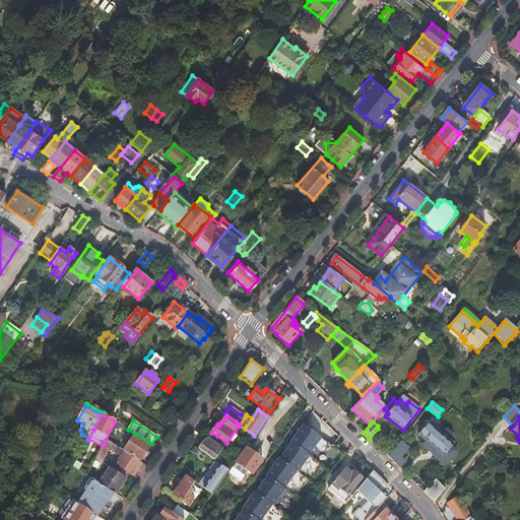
[(304,425),(290,443),(291,444),(310,455),(322,438),(304,425)]
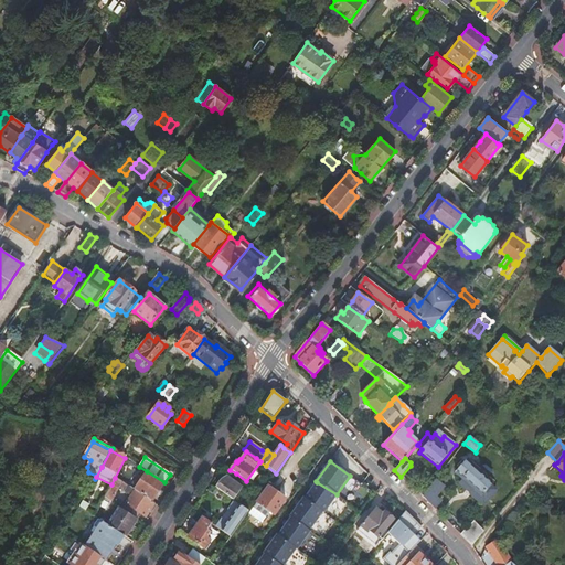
[(489,502),(494,494),(493,493),(496,491),(491,487),(492,486),(490,482),(492,481),(491,472),(484,467),(478,468),(470,461),(468,465),(466,461),(455,473),(464,480),(459,484),(470,494),(469,496),(478,502),(479,501),(483,505),(487,501),(489,502)]
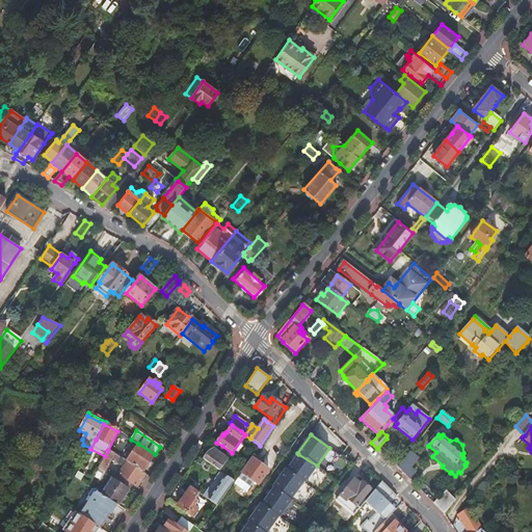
[(142,473),(155,454),(138,444),(132,454),(127,461),(128,463),(142,473)]
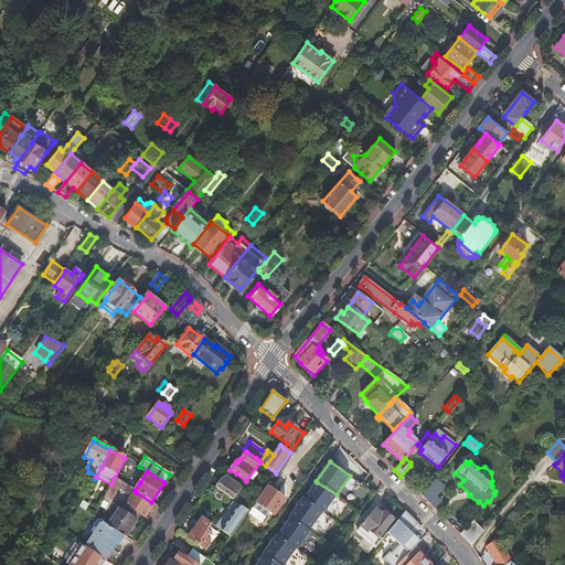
[(223,478),(216,486),(234,498),(242,486),(227,476),(224,476),(223,478)]
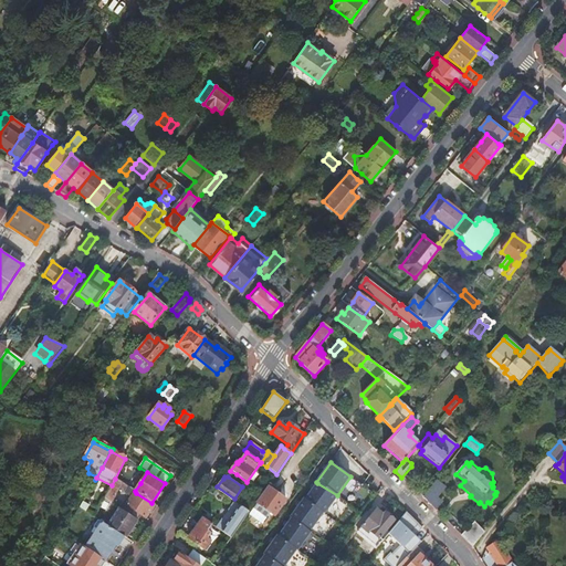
[(128,486),(115,479),(112,485),(104,499),(108,501),(111,503),(119,489),(125,492),(128,486)]
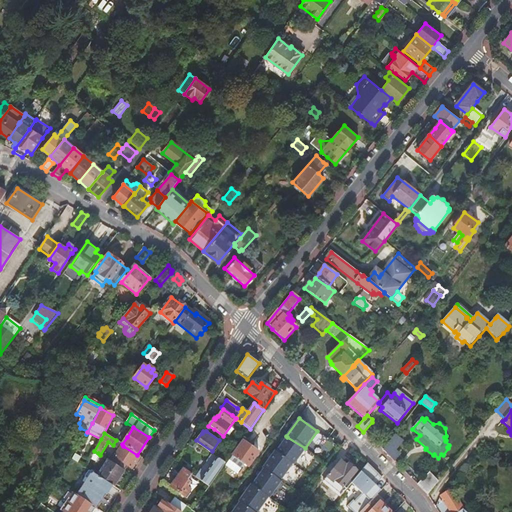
[(382,450),(394,462),(398,457),(393,454),(402,441),(394,435),(382,450)]
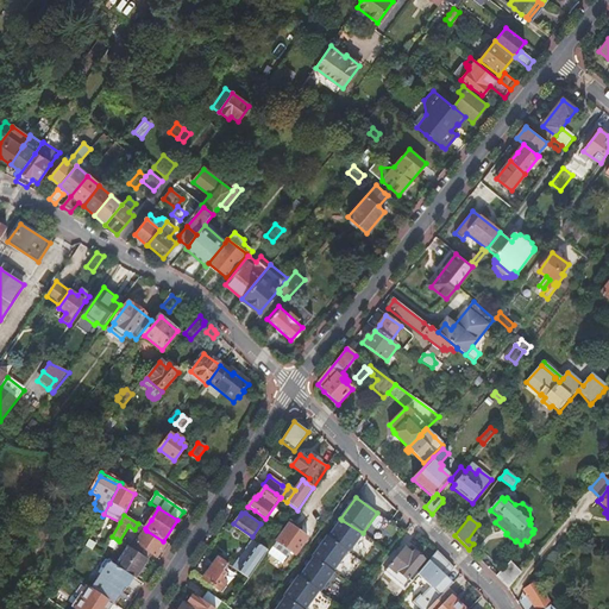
[(349,554),(363,534),(363,533),(341,520),(328,538),(347,553),(349,554)]
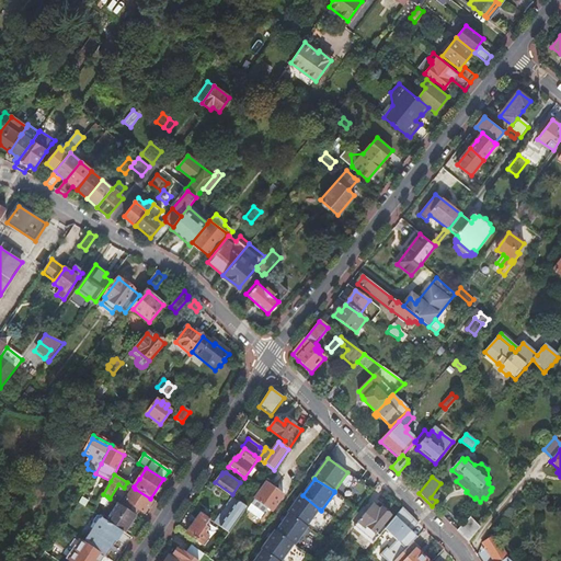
[(265,483),(266,484),(254,500),(267,508),(272,512),(283,496),(274,490),(276,487),(267,480),(265,483)]
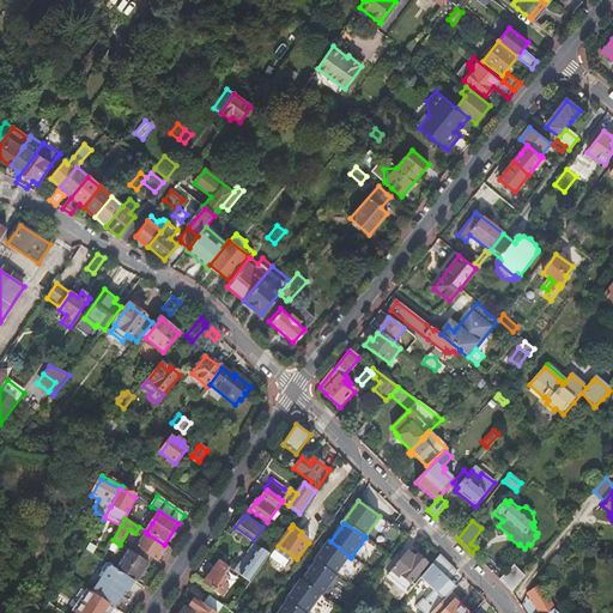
[(284,535),(289,529),(280,525),(278,529),(284,535)]
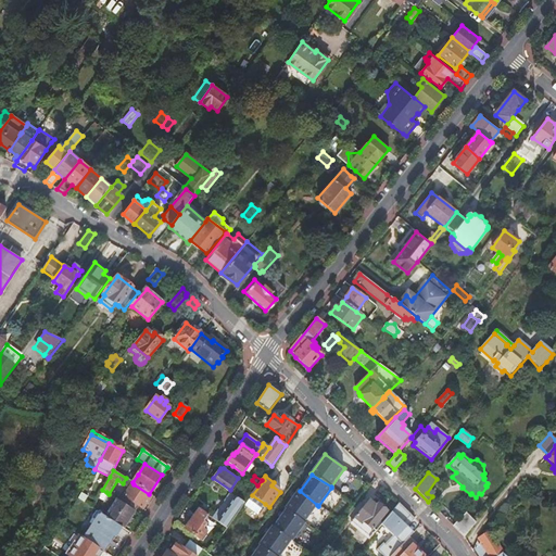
[(141,508),(150,495),(149,494),(134,484),(130,490),(129,489),(125,494),(123,493),(122,495),(124,497),(121,502),(135,512),(138,507),(141,508)]
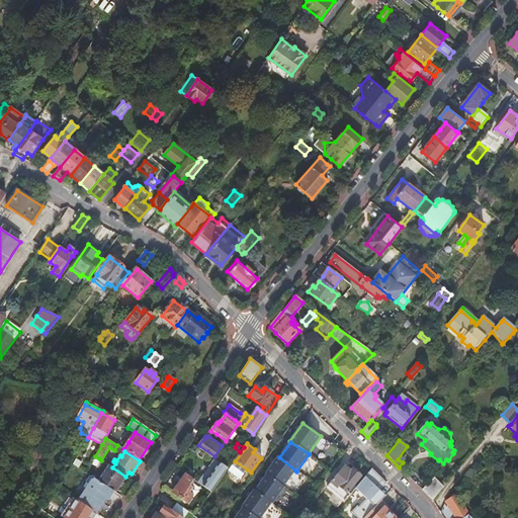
[(99,458),(95,456),(86,475),(90,477),(99,458)]
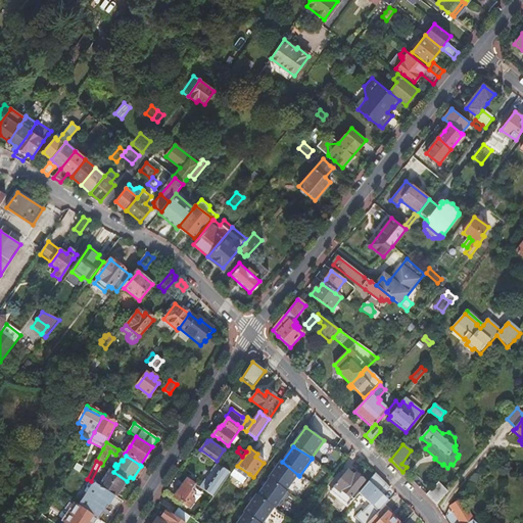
[(281,462),(268,479),(269,479),(286,492),(298,475),(282,462),(281,462)]
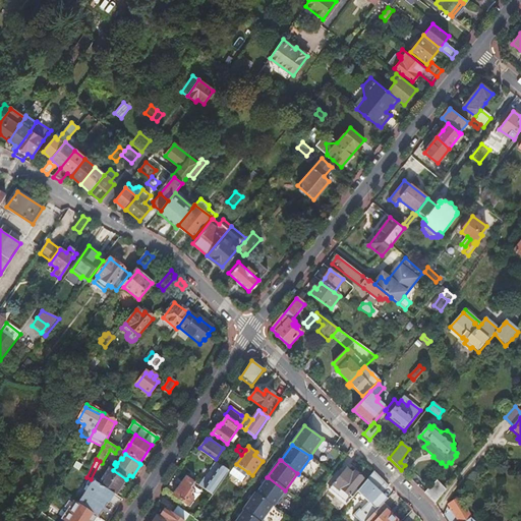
[(221,484),(229,472),(215,462),(206,476),(208,477),(211,479),(212,478),(221,484)]
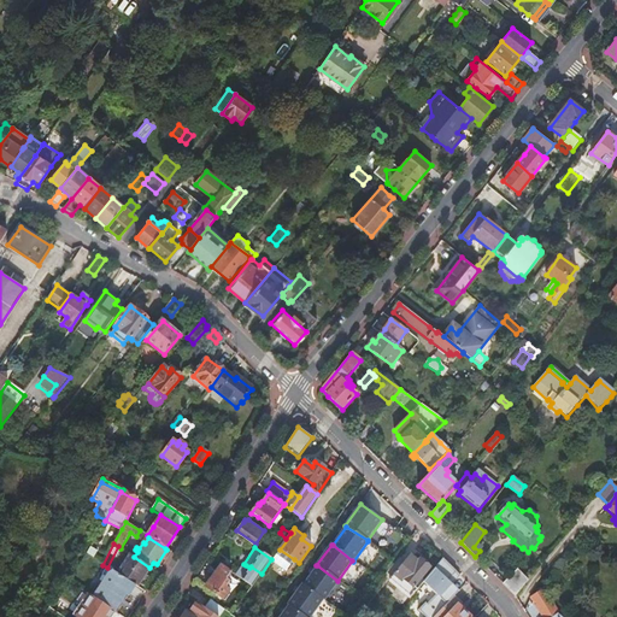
[(288,566),(294,559),(280,550),(280,548),(274,556),(288,566)]
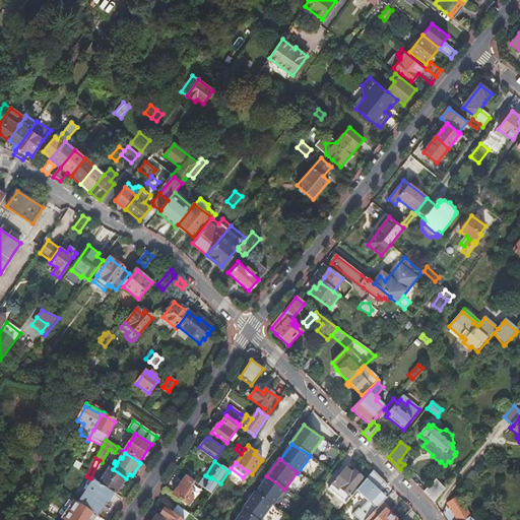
[(116,495),(126,478),(113,469),(110,467),(99,484),(114,494),(116,495)]
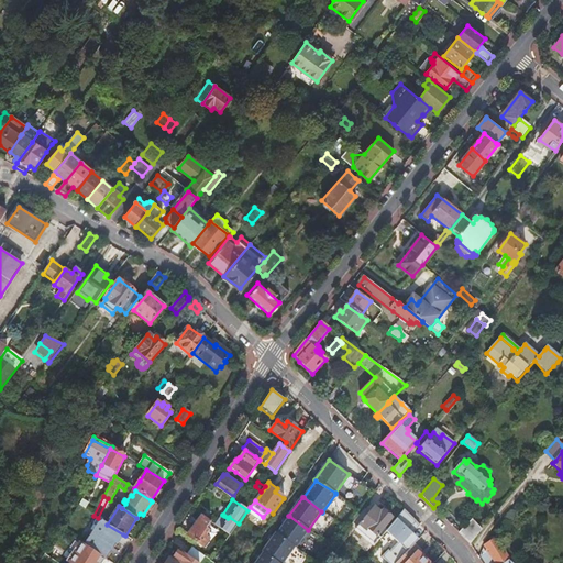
[(375,547),(381,539),(378,536),(392,519),(393,518),(384,510),(382,514),(374,508),(355,530),(375,547)]
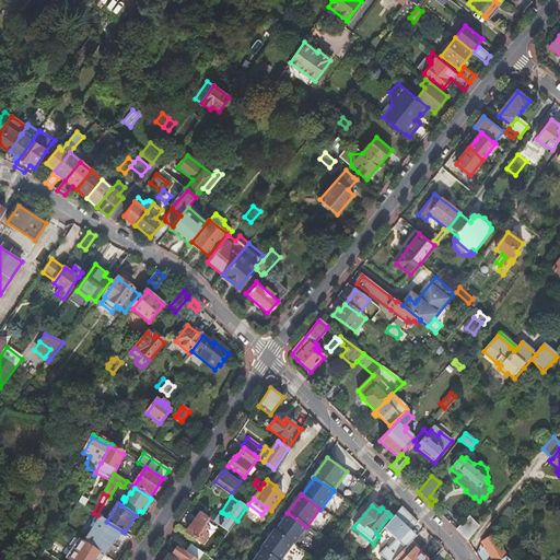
[(418,524),(403,508),(393,520),(384,529),(396,540),(388,549),(386,548),(380,555),(385,559),(395,559),(411,544),(413,541),(417,537),(410,532),(418,524)]
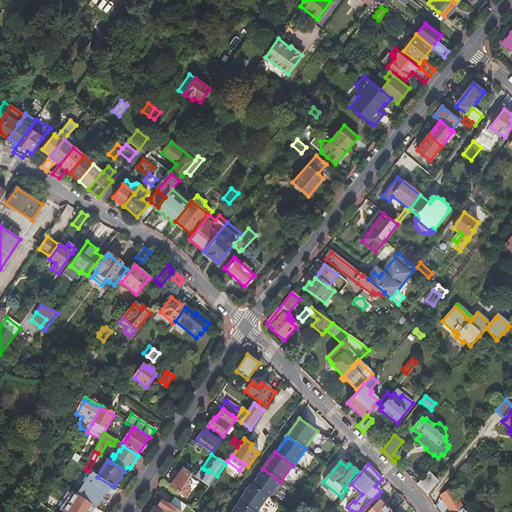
[(204,469),(202,468),(195,478),(198,479),(200,481),(203,483),(209,487),(217,476),(208,470),(207,471),(204,469)]
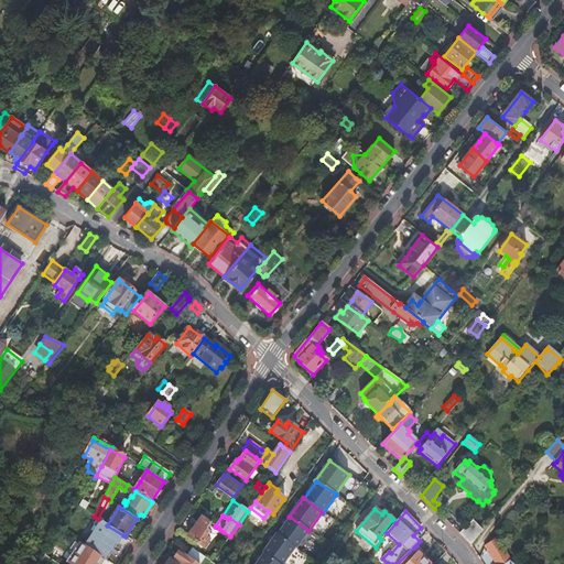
[(212,523),(202,517),(187,538),(204,550),(210,540),(207,537),(210,532),(207,530),(212,523)]
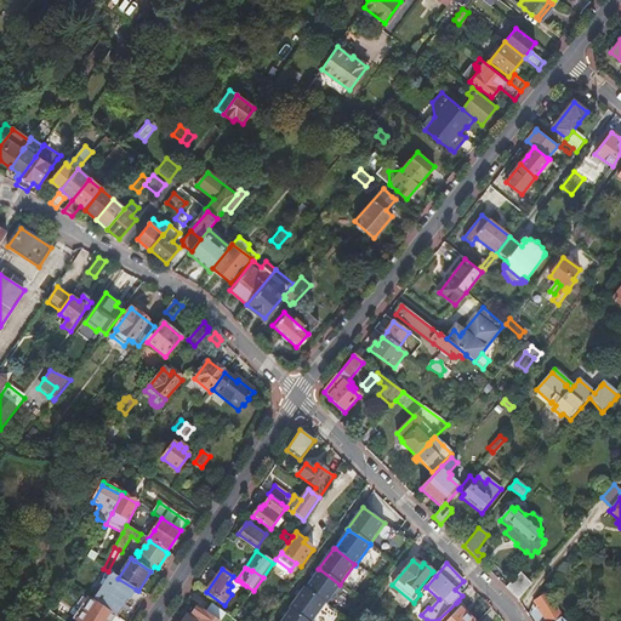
[(319,569),(306,590),(325,604),(326,605),(341,585),(340,585),(319,569)]
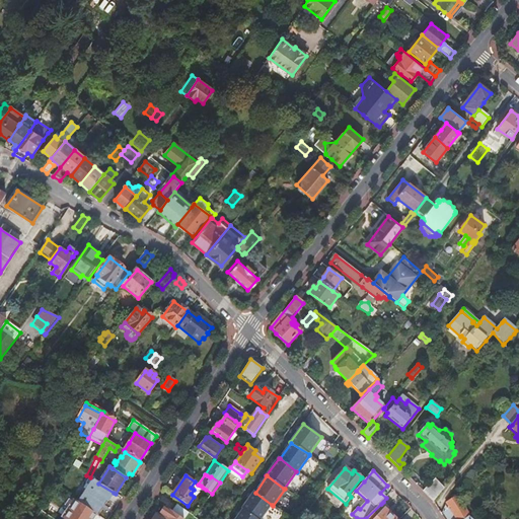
[(89,487),(94,479),(90,477),(85,484),(89,487)]
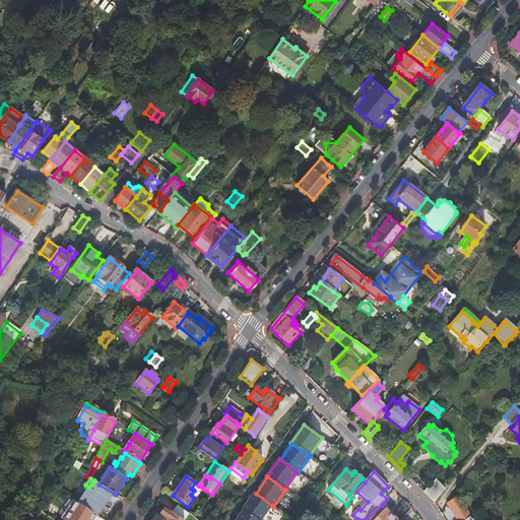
[(356,492),(365,482),(362,479),(349,495),(351,498),(356,492)]
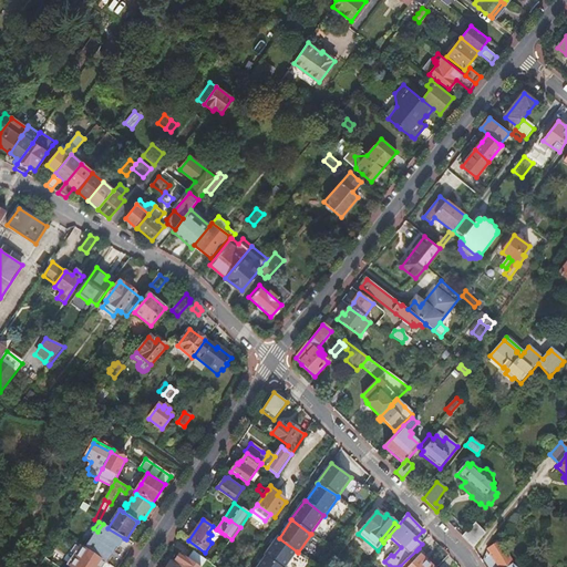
[(473,549),(485,535),(474,523),(462,537),(473,549)]
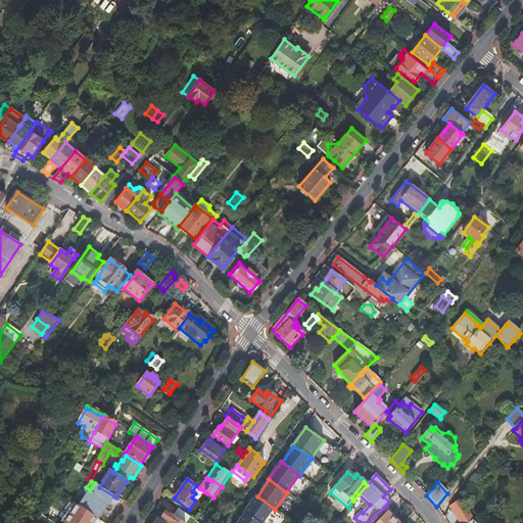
[(95,483),(90,490),(79,508),(96,519),(99,520),(99,519),(108,506),(109,507),(109,506),(109,505),(114,496),(99,487),(95,483)]
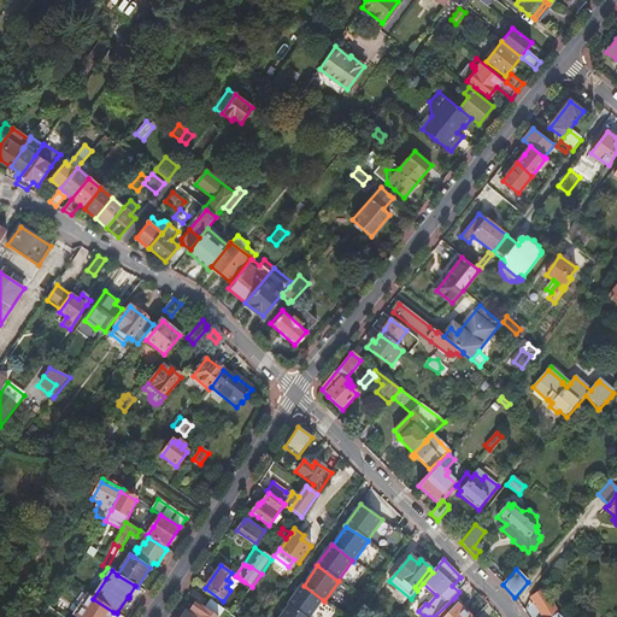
[(303,585),(287,605),(288,606),(304,616),(311,616),(323,600),(304,586),(303,585)]
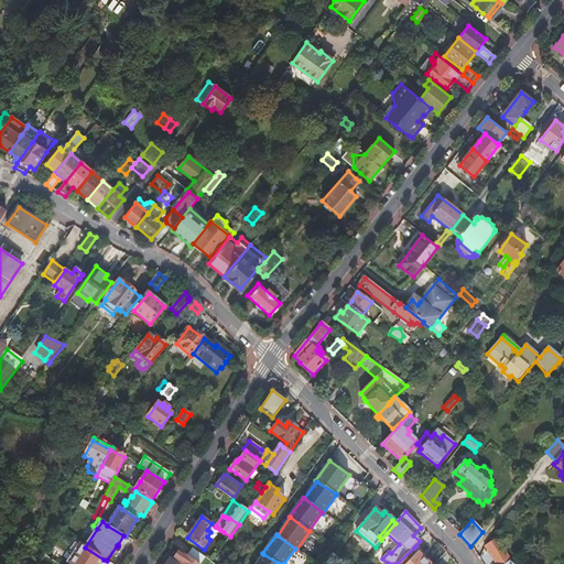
[(485,549),(488,553),(500,545),(497,541),(485,549)]
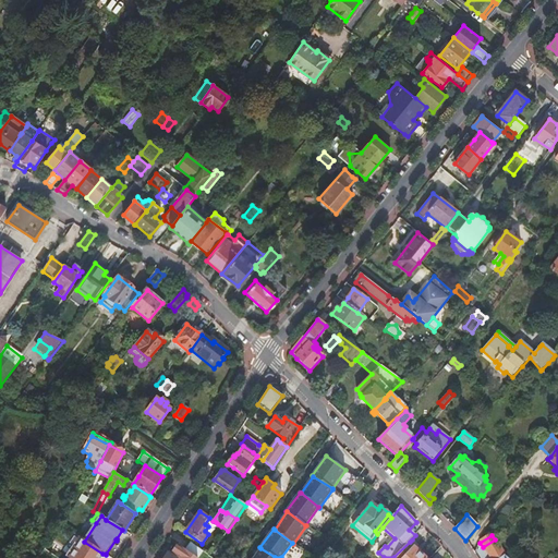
[(84,542),(82,540),(69,557),(99,557),(102,554),(84,542)]
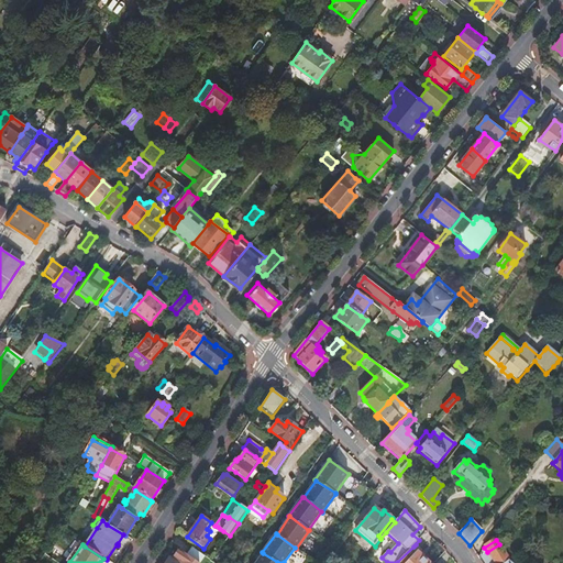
[(505,562),(510,560),(499,544),(487,552),(494,562),(505,562)]
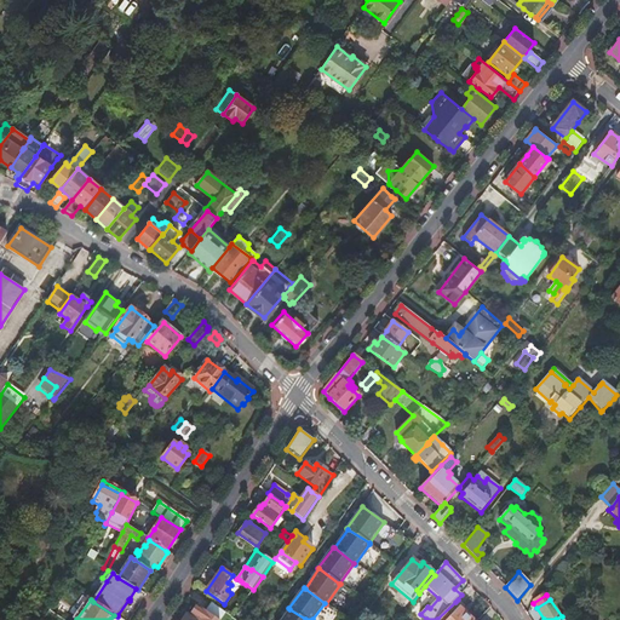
[(471,619),(466,616),(461,612),(464,609),(455,602),(437,619),(471,619)]
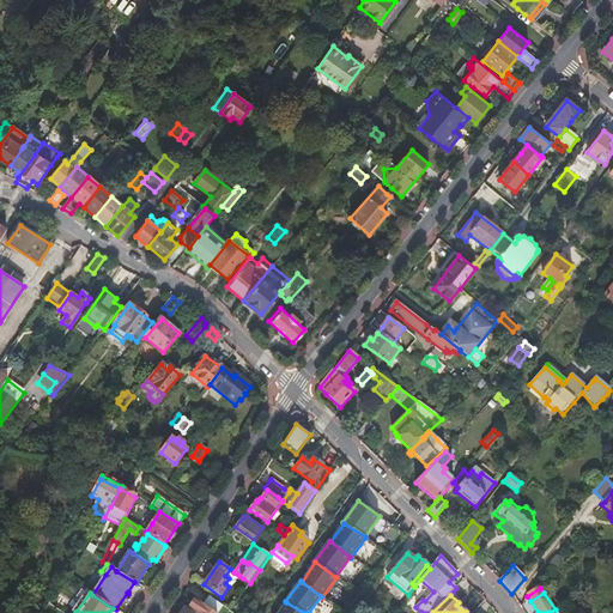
[(208,598),(202,605),(195,599),(188,608),(187,611),(183,608),(180,612),(218,612),(223,607),(208,598)]
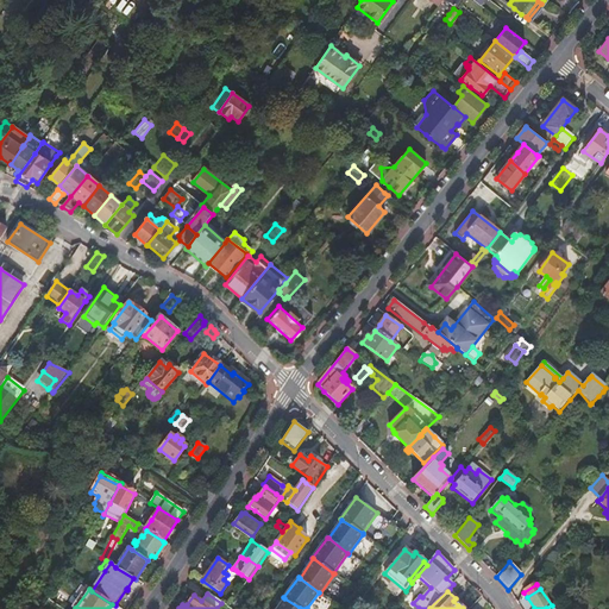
[(300,608),(284,598),(276,608),(300,608)]
